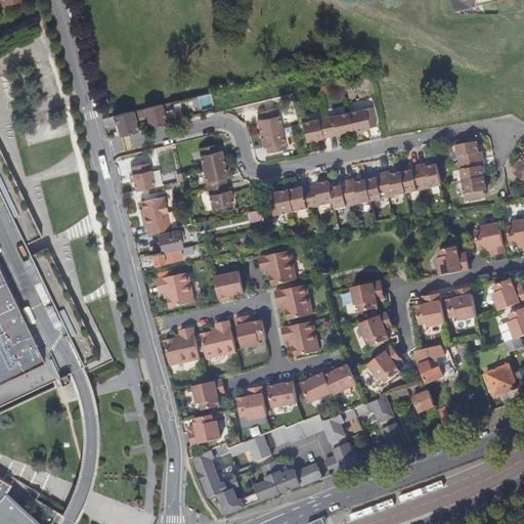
[(450,0),(453,12),(474,7),(472,0),(460,0),(459,0),(450,0)]
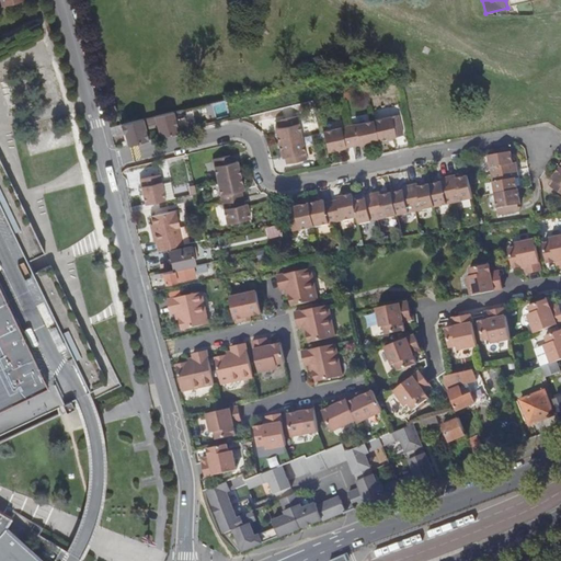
[(0,438),(65,409),(61,401),(70,398),(73,404),(78,402),(83,400),(90,396),(109,387),(98,363),(86,339),(48,263),(33,271),(27,259),(44,251),(0,160),(0,58),(41,38),(38,23),(0,41),(0,438)]
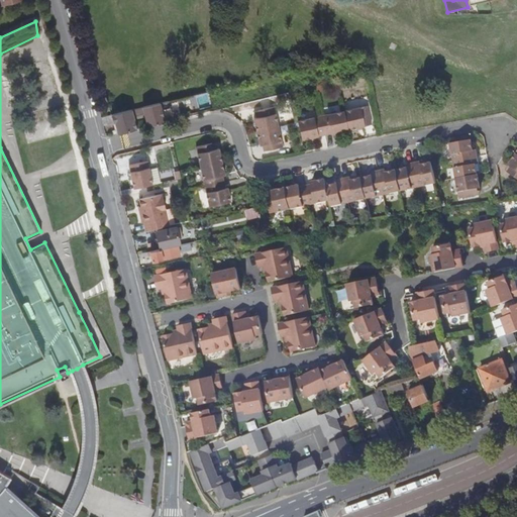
[(191,94),(193,108),(212,105),(210,91),(191,94)]
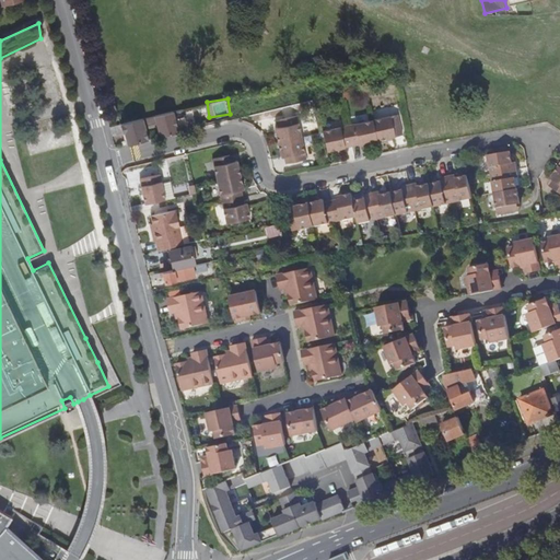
[(171,113),(153,117),(153,120),(159,139),(177,133),(175,127),(184,125),(182,117),(173,119),(171,113)]
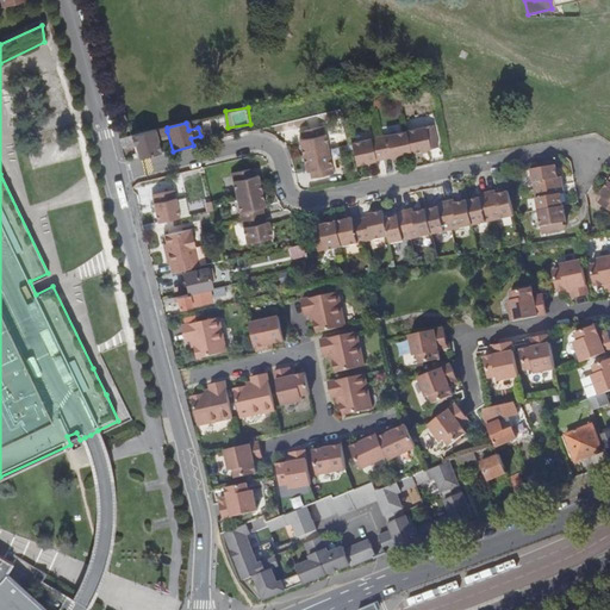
[(433,124),(405,130),(411,151),(421,149),(427,149),(437,145),(433,124)]
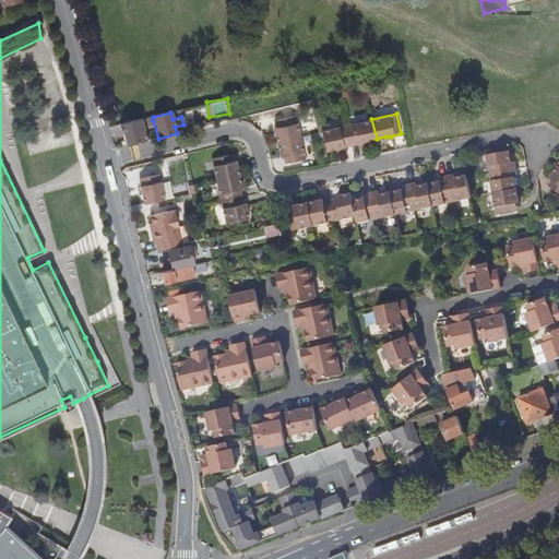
[(277,142),(300,137),(296,115),(280,119),(281,126),(276,127),(274,128),(277,142)]
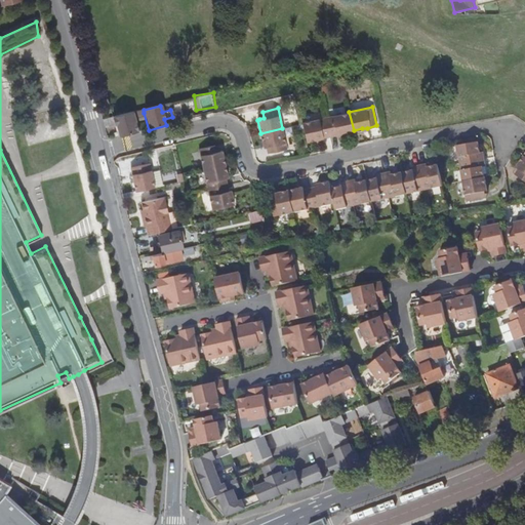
[(344,133),(354,130),(349,112),(326,117),(330,136),(339,133),(344,133)]
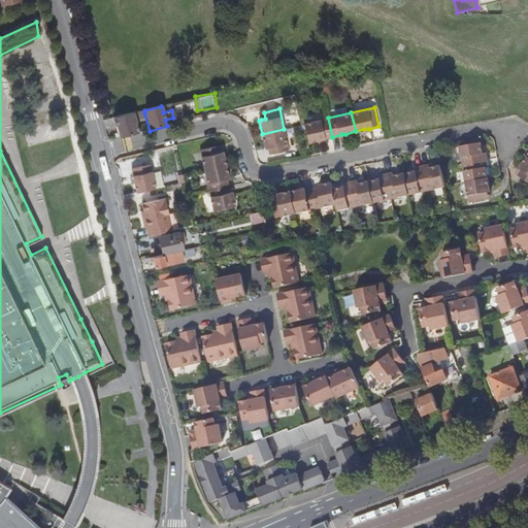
[(138,133),(134,117),(133,113),(113,119),(112,119),(118,138),(138,133)]
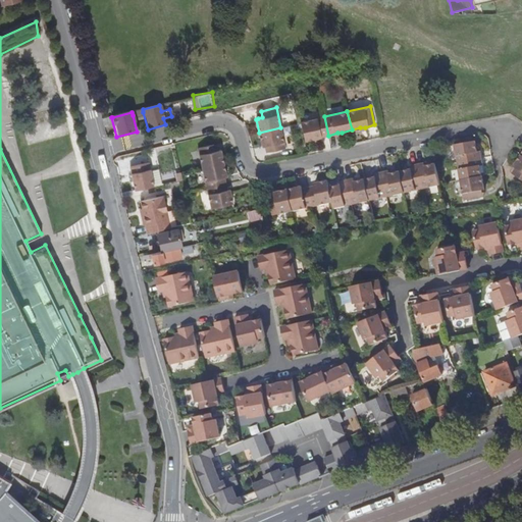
[(318,138),(328,136),(324,116),(300,121),(301,122),(304,141),(314,139),(318,138)]
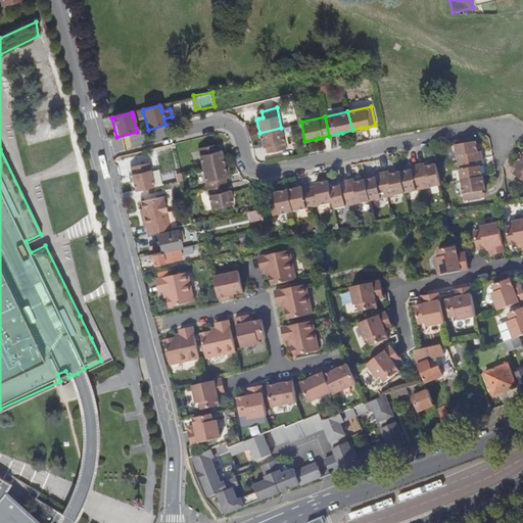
[(285,148),(281,128),(259,133),(263,146),(265,146),(269,145),(270,151),(285,148)]
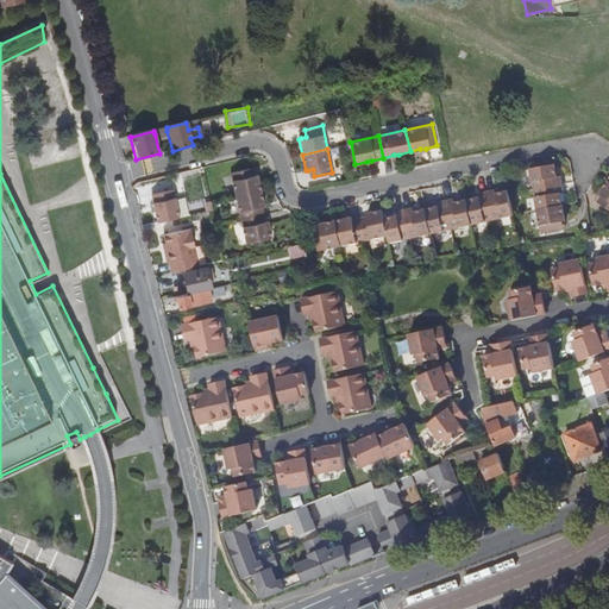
[(529,168),(533,189),(562,183),(559,175),(557,176),(556,173),(554,167),(554,163),(529,168)]
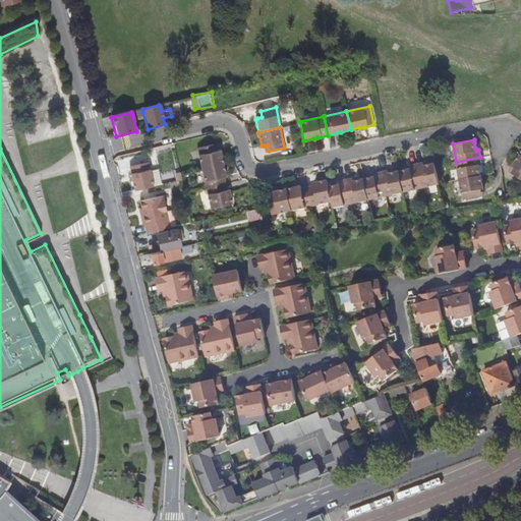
[(201,168),(223,163),(221,150),(218,151),(215,151),(213,143),(197,148),(201,168)]
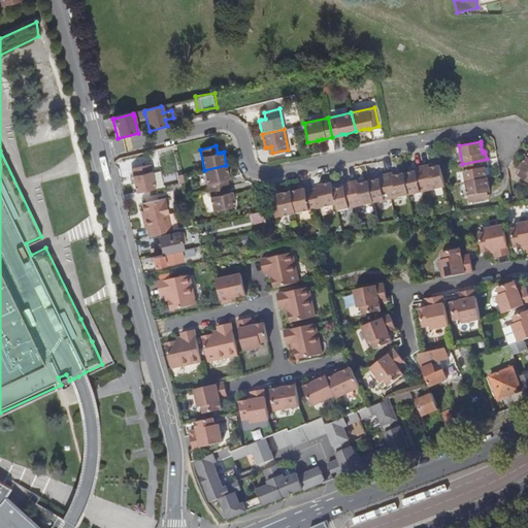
[(527,180),(527,156),(526,155),(519,167),(521,168),(524,170),(520,176),(527,180)]
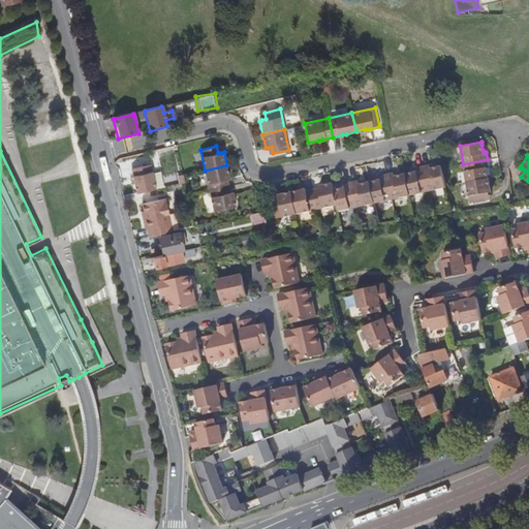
[(489,166),(488,159),(463,164),(466,182),(488,178),(488,175),(487,169),(487,166),(489,166)]
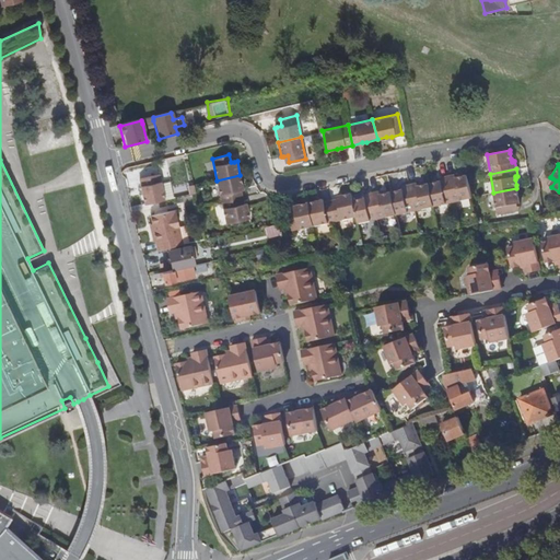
[(141,189),(142,194),(144,205),(165,199),(160,174),(139,179),(141,189)]
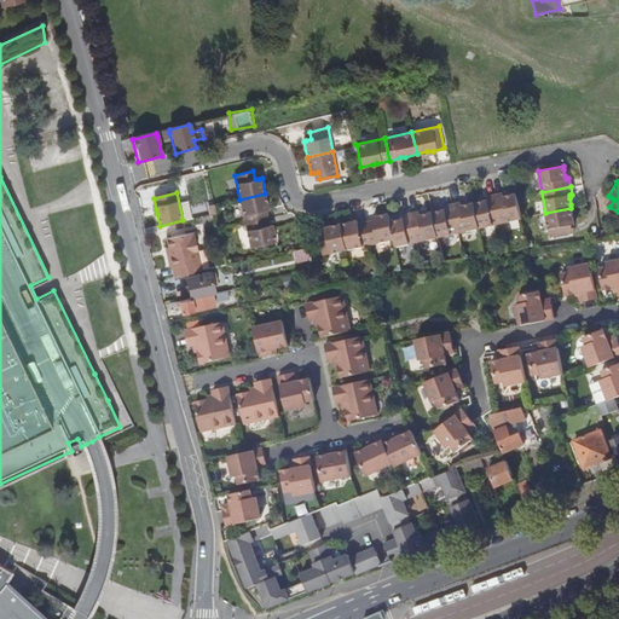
[(495,195),(501,223),(521,218),(521,217),(516,196),(516,194),(512,194),(507,195),(503,196),(503,192),(495,195)]
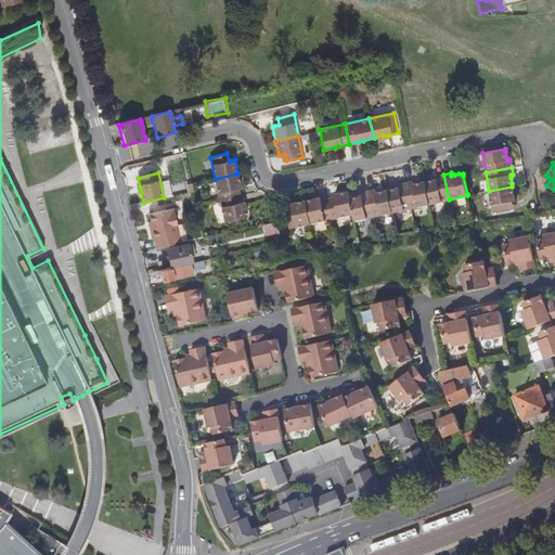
[(241,188),(237,173),(215,179),(220,199),(236,196),(235,189),(239,189),(241,188)]
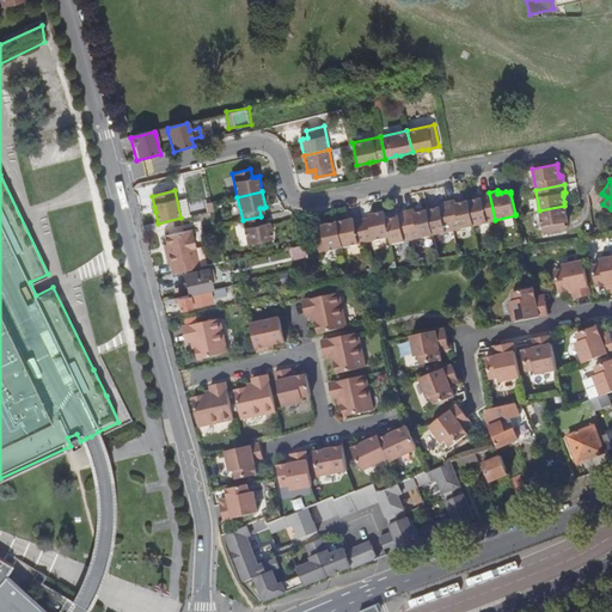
[(475,225),(495,220),(489,193),(481,194),(482,197),(478,197),(473,200),(469,200),(475,225)]
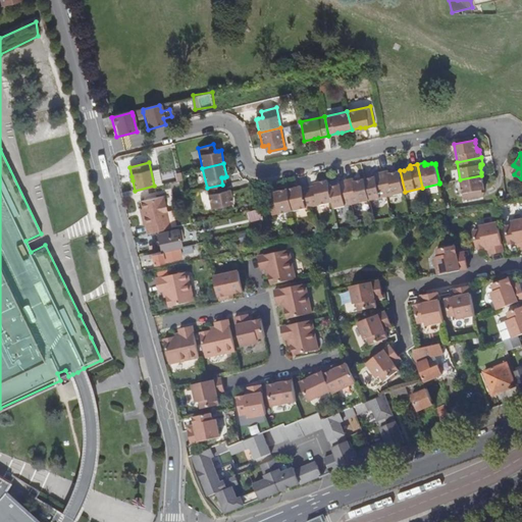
[(386,196),(405,192),(400,170),(397,171),(392,172),(388,173),(388,170),(381,171),(386,196)]
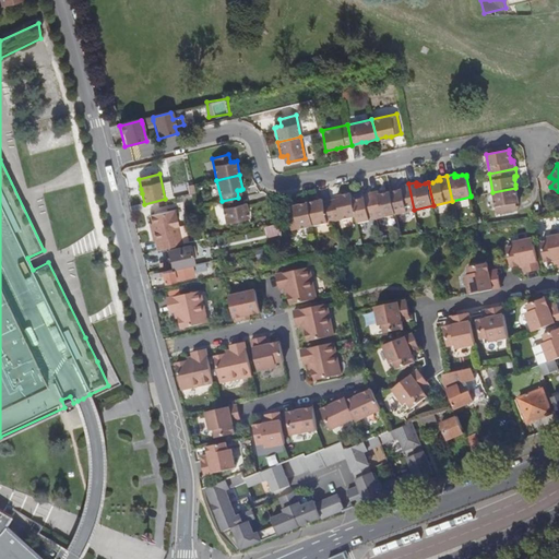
[(395,214),(414,210),(408,183),(401,186),(402,189),(399,189),(394,190),(390,191),(395,214)]
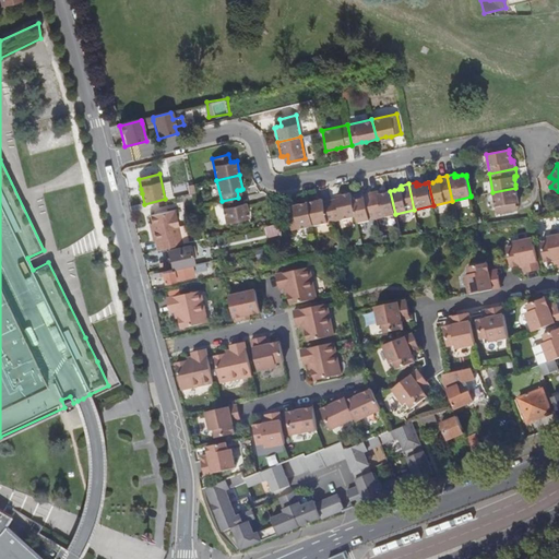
[(512,203),(516,202),(519,202),(515,188),(492,192),(497,214),(514,211),(512,203)]
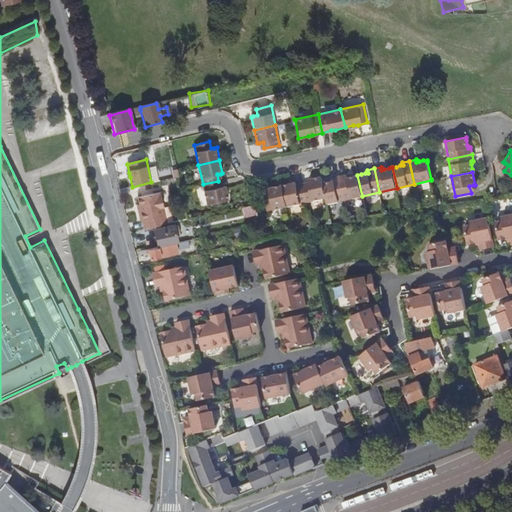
[(345,199),(362,196),(357,175),(354,176),(350,177),(347,177),(347,174),(339,176),(345,199)]
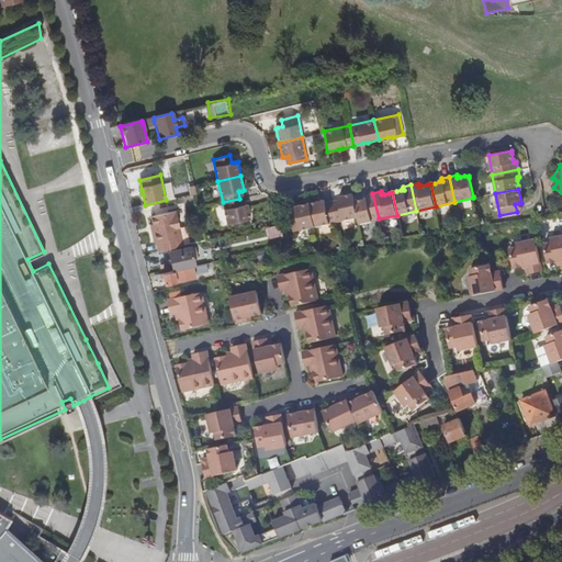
[(337,222),(358,217),(355,201),(352,193),(338,197),(338,200),(339,203),(333,205),(337,222)]
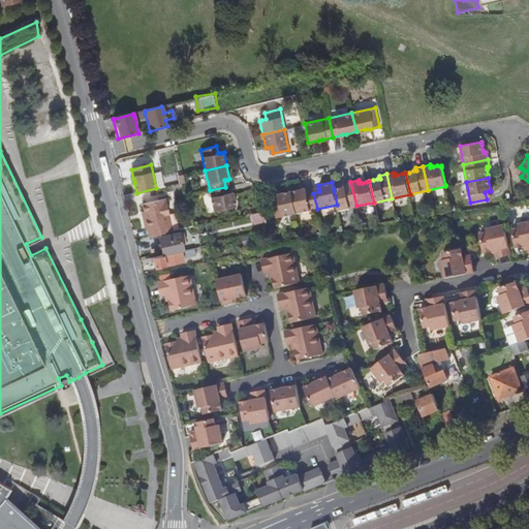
[(338,211),(356,206),(350,182),(343,183),(344,186),(341,187),(337,188),(334,189),(337,205),(338,211)]
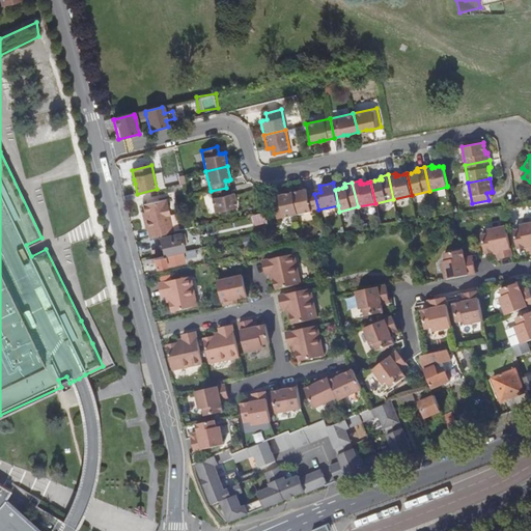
[(226,188),(211,191),(215,212),(236,206),(233,192),(231,193),(228,194),(226,188)]
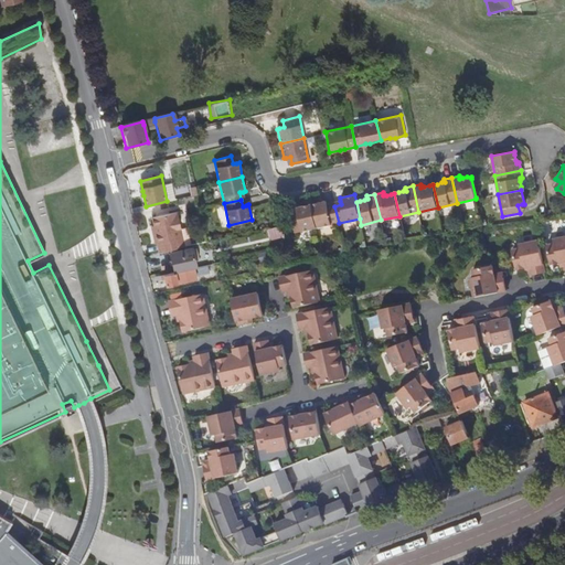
[(317,228),(339,223),(334,206),(328,208),(327,203),(327,201),(312,204),(317,228)]
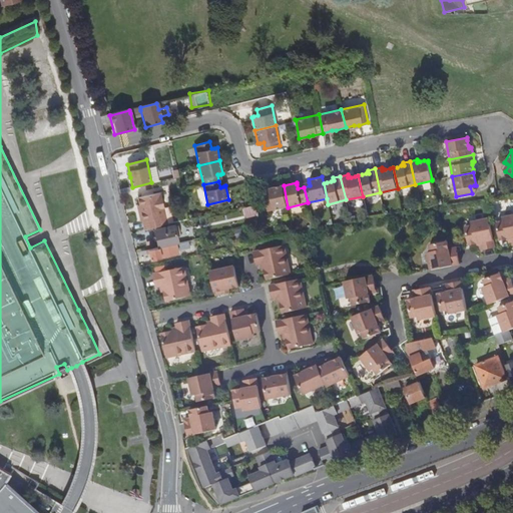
[(268,211),(288,207),(284,185),(270,188),(270,191),(271,194),(265,195),(268,211)]
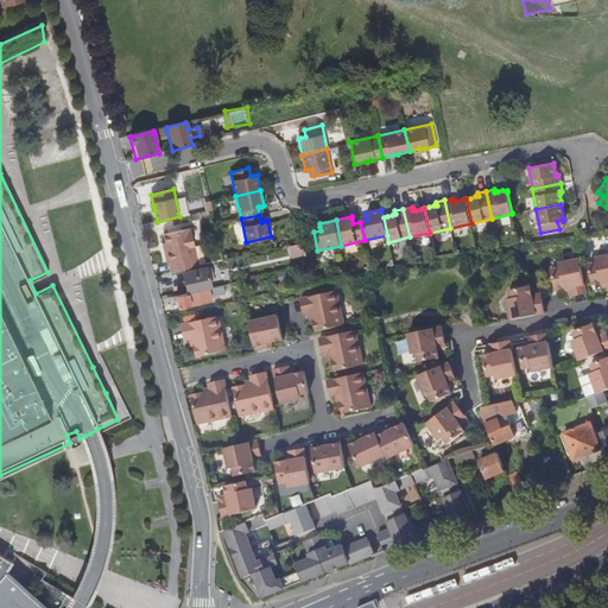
[(164,235),(165,244),(168,252),(164,252),(166,263),(169,261),(171,272),(200,265),(190,228),(164,235)]
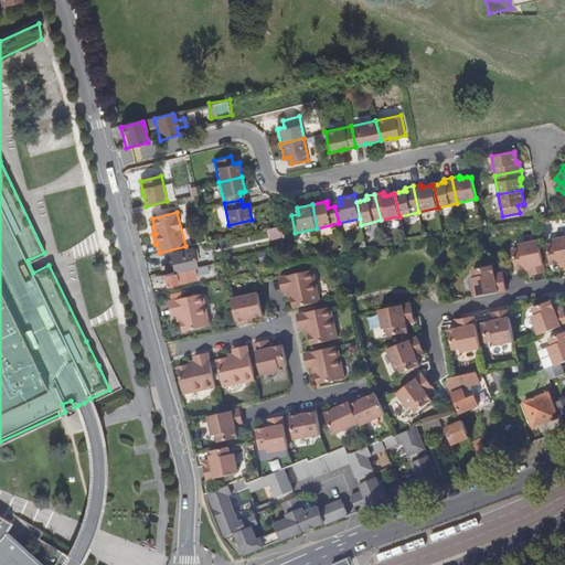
[(280,227),(269,230),(272,237),(281,235),(280,227)]
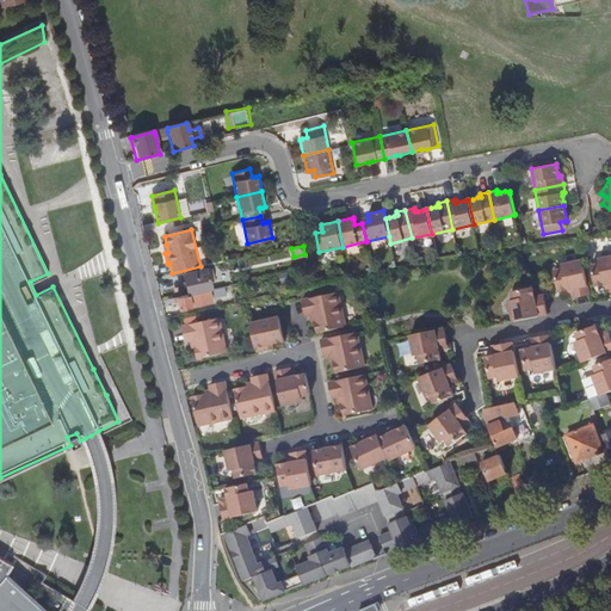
[(594,287),(604,285),(609,284),(610,289),(610,292),(610,257),(598,259),(598,264),(591,266),(594,287)]
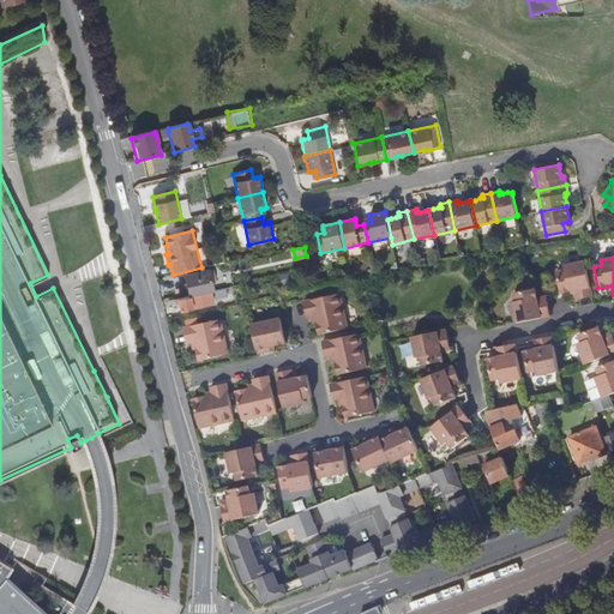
[(560,294),(570,292),(575,290),(576,296),(576,300),(591,296),(584,262),(564,266),(565,271),(557,272),(560,294)]
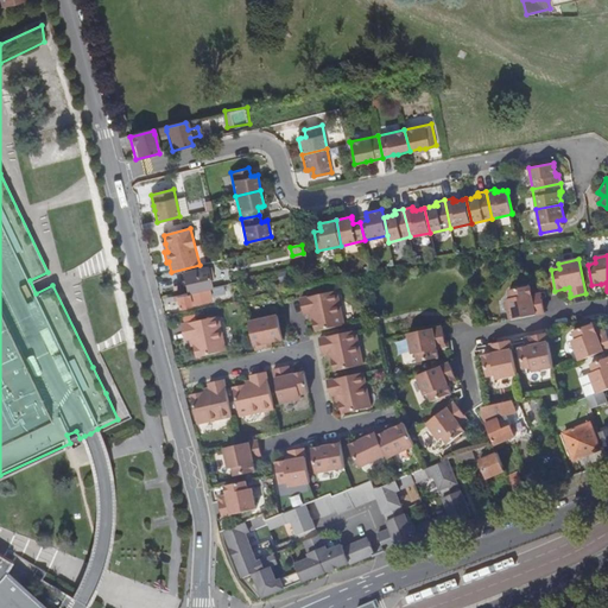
[(188,293),(211,287),(207,267),(184,272),(188,293)]
